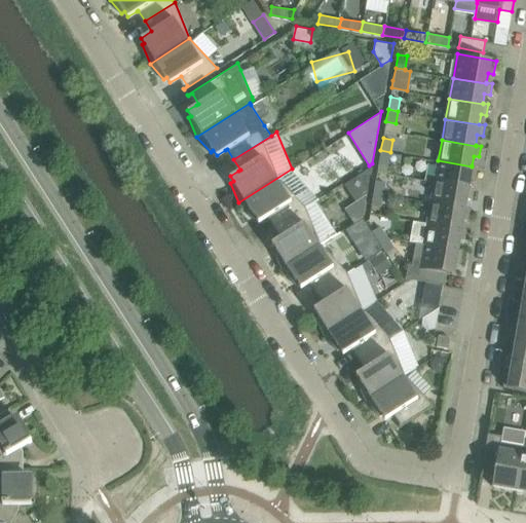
[(390,152),(380,150),(378,162),(388,164),(390,152)]
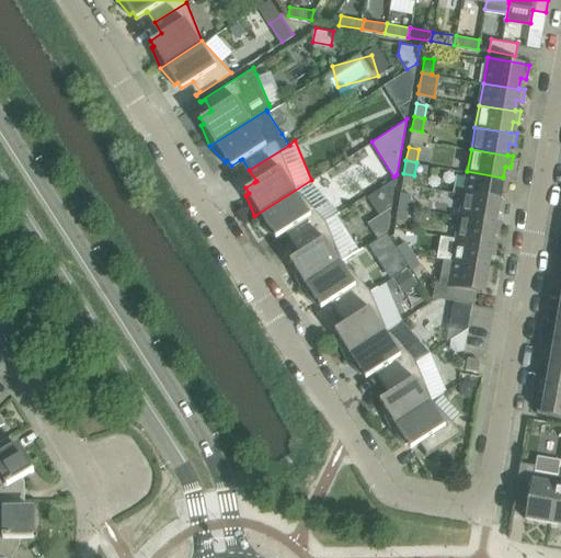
[(467,171),(464,193),(500,200),(500,198),(501,189),(507,190),(510,178),(503,177),(503,178),(467,171)]
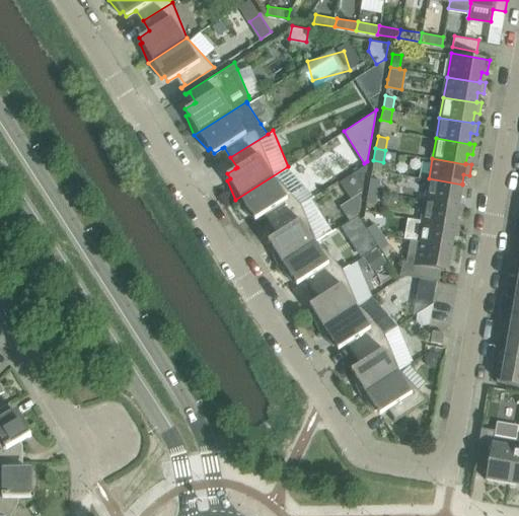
[(288,166),(235,200),(249,215),(251,213),(255,218),(264,213),(266,212),(272,222),(311,197),(314,195),(288,166)]
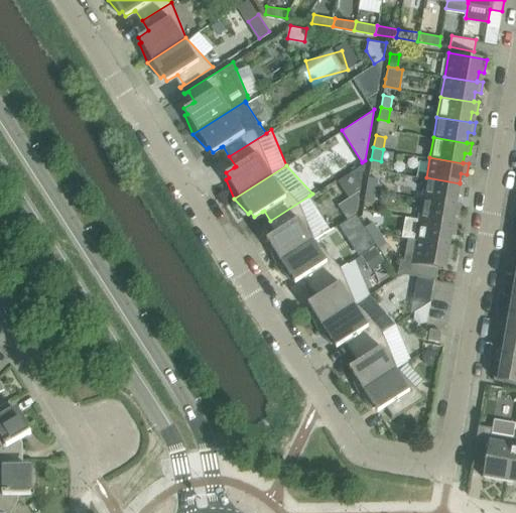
[(378,177),(369,175),(366,187),(376,189),(378,177)]
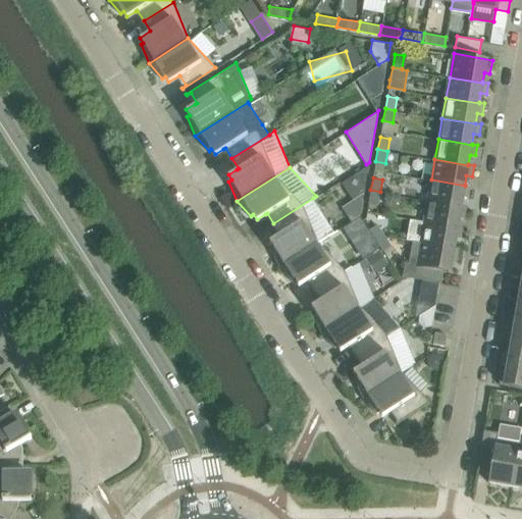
[(431,179),(427,200),(461,206),(461,205),(463,196),(468,197),(470,186),(465,185),(465,186),(431,179)]
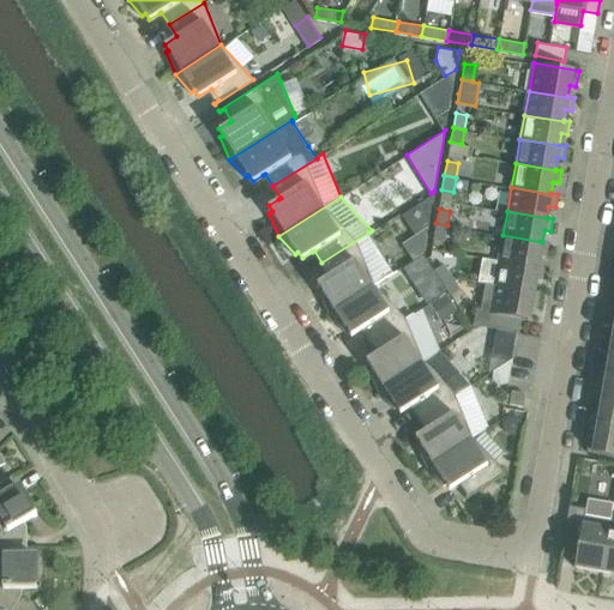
[(444,240),(447,225),(435,223),(433,237),(444,240)]
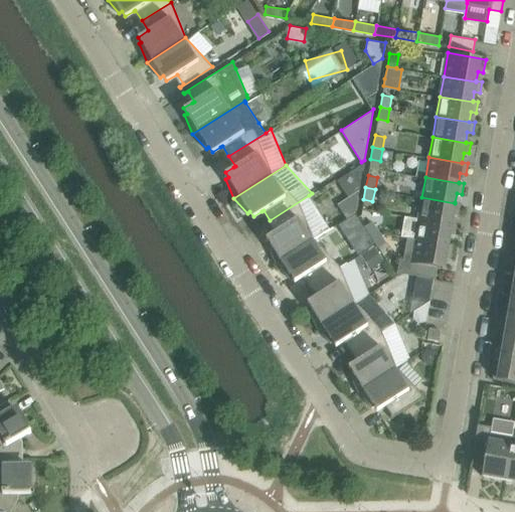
[(275,231),(266,236),(270,241),(267,243),(275,263),(314,237),(330,227),(309,195),(270,220),(277,230),(275,231)]
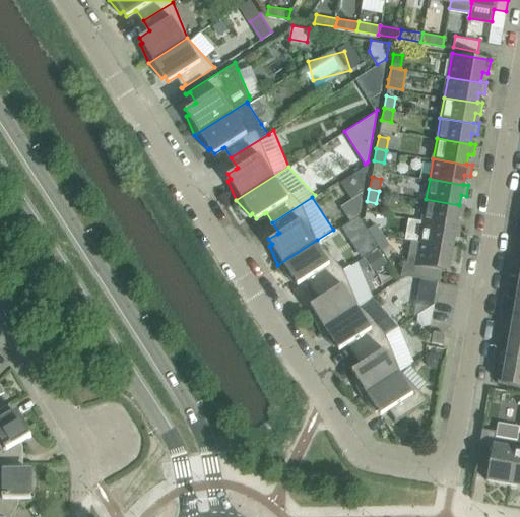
[(426,199),(423,220),(456,225),(456,224),(457,215),(463,216),(464,205),(459,204),(459,205),(426,199)]
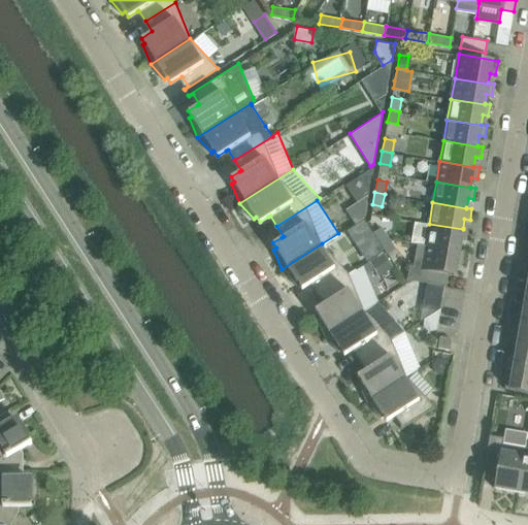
[(429,224),(425,244),(459,250),(459,249),(461,239),(466,240),(468,229),(463,228),(463,229),(429,224)]
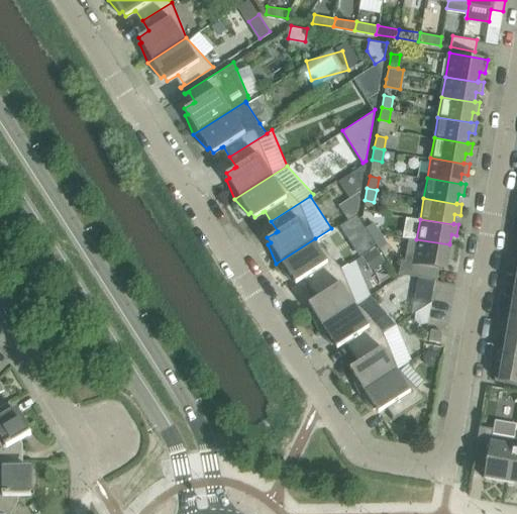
[(366,226),(373,236),(380,231),(374,221),(366,226)]
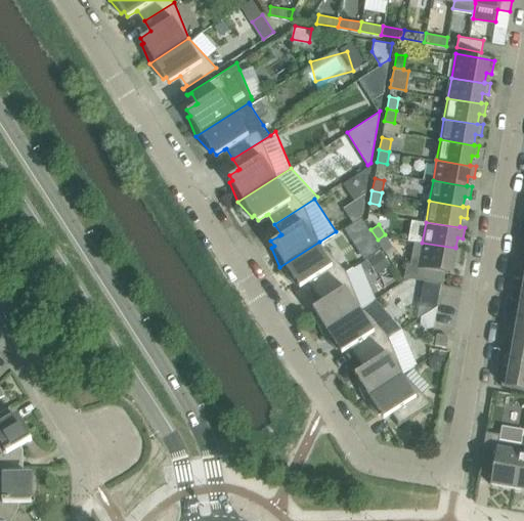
[(385,234),(378,240),(385,251),(393,246),(385,234)]
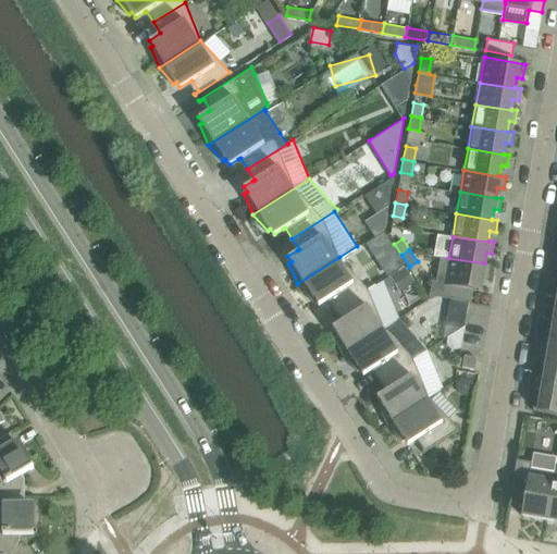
[(397,250),(386,258),(394,270),(405,262),(397,250)]
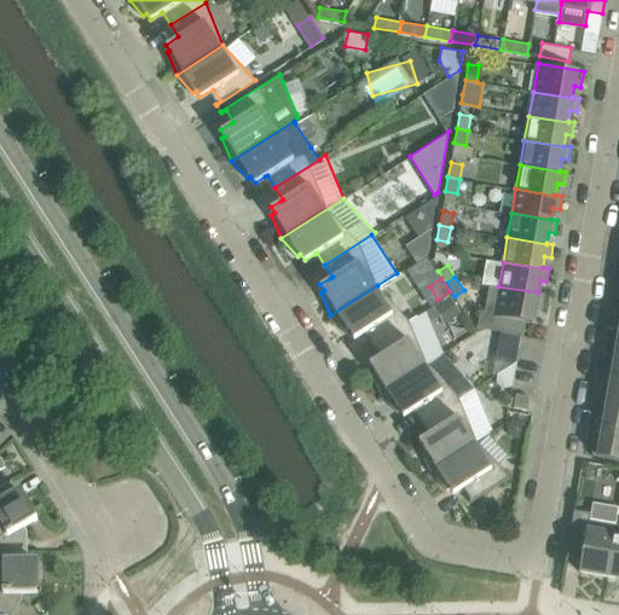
[(480,309),(476,326),(521,334),(522,334),(525,319),(533,320),(536,308),(542,308),(544,293),(538,291),(538,293),(498,286),(490,284),(484,311),(480,309)]
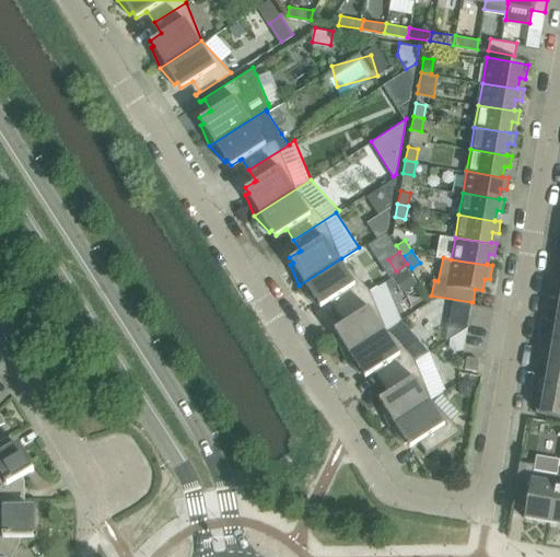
[(321,305),(329,300),(331,299),(338,310),(370,289),(341,258),(299,286),(314,302),(316,300),(321,305)]
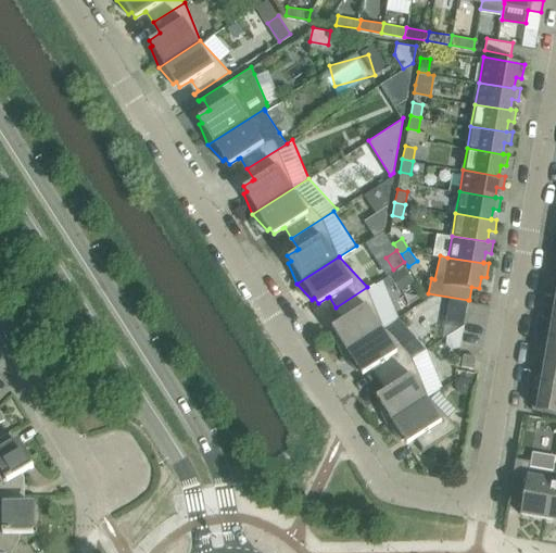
[(405,265),(393,273),(403,288),(415,279),(405,265)]
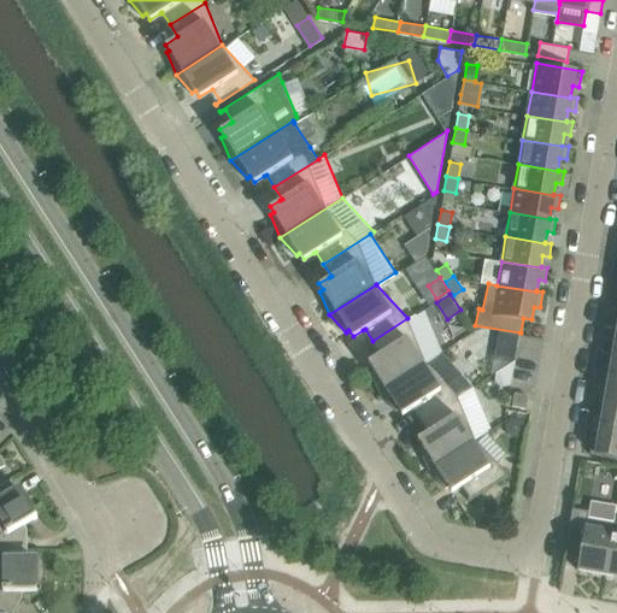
[(369,369),(378,392),(425,361),(407,318),(372,341),(381,353),(369,360),(372,366),(369,369)]
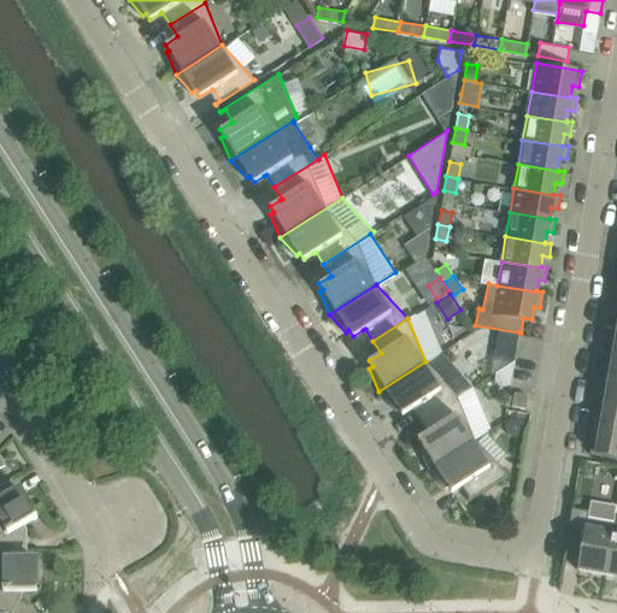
[(499,330),(494,353),(513,355),(517,334),(499,330)]
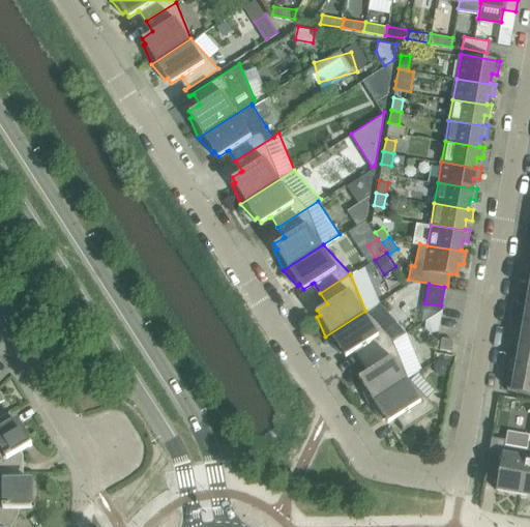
[(518,324),(524,324),(529,324),(529,303),(527,303),(525,314),(520,313),(518,324)]
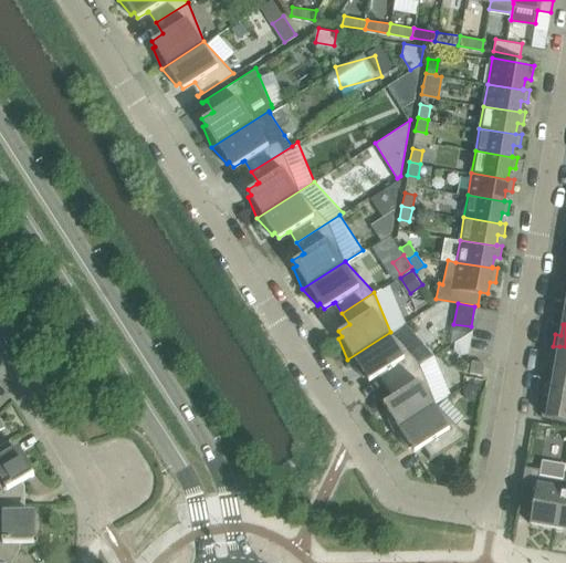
[(454,341),(453,348),(459,354),(468,353),(471,330),(454,341)]
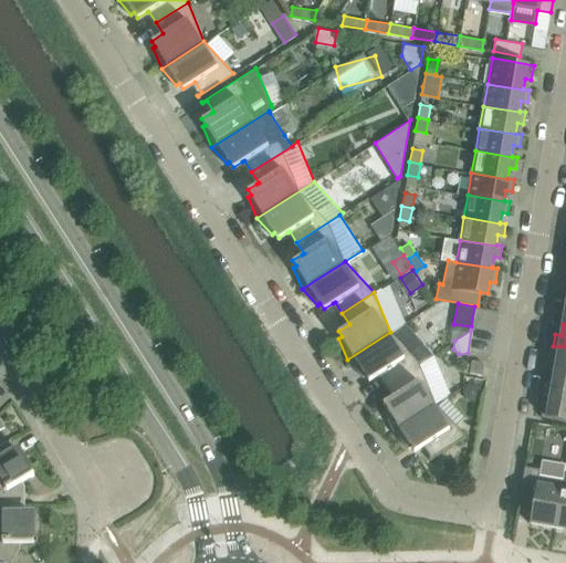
[(369,379),(378,374),(380,373),(387,384),(419,363),(390,332),(347,360),(363,376),(365,374),(369,379)]
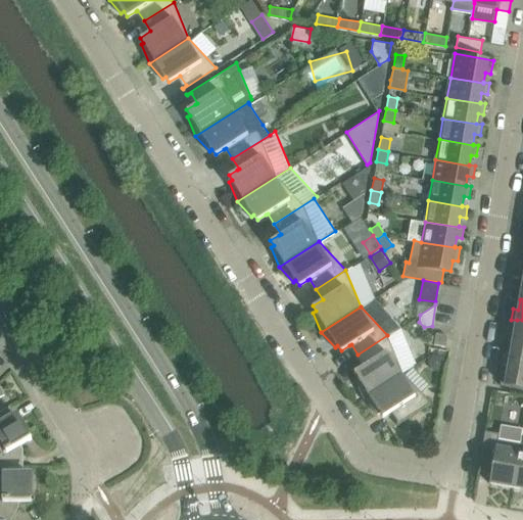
[(508,339),(513,340),(522,341),(522,320),(517,320),(515,330),(510,329),(508,339)]
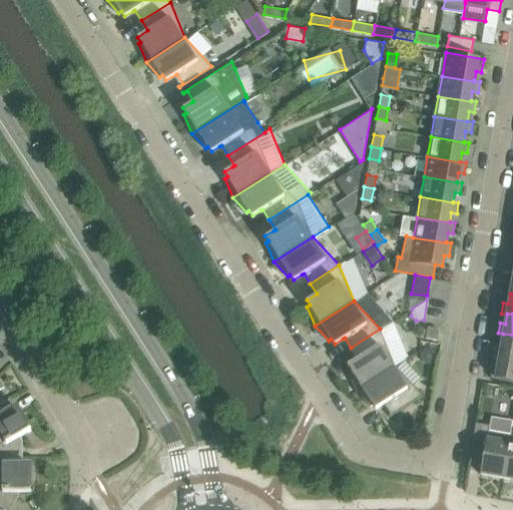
[(436,339),(438,328),(428,326),(426,337),(436,339)]
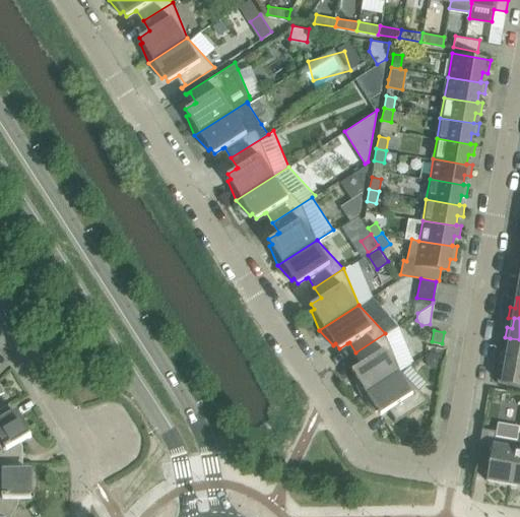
[(352,376),(361,395),(400,370),(385,333),(355,352),(363,363),(352,369),(355,374),(352,376)]
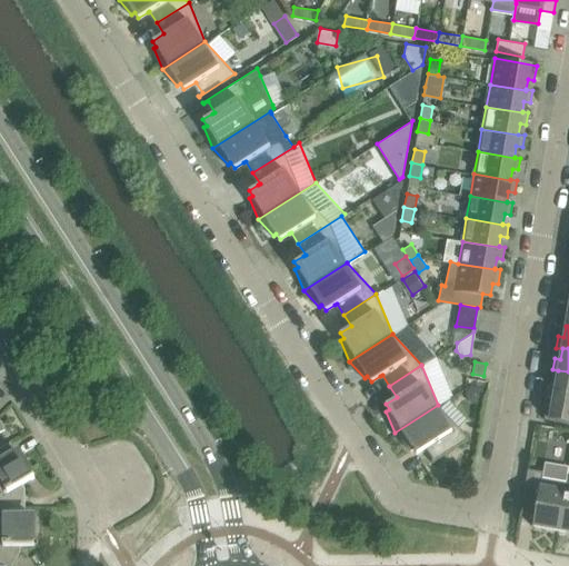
[(550,380),(548,393),(555,394),(555,393),(568,395),(568,371),(558,370),(556,381),(550,380)]
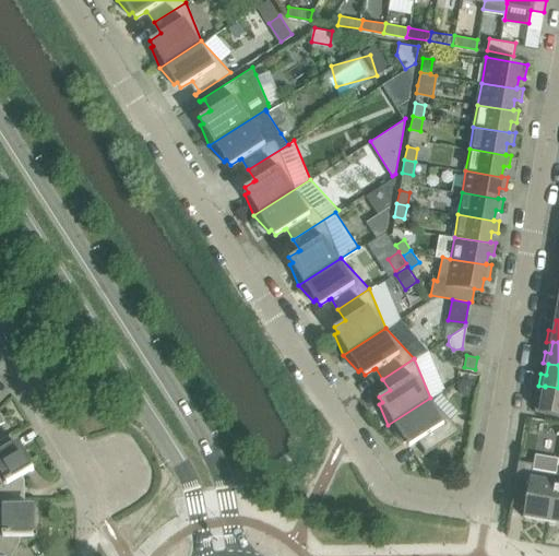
[(558,388),(545,386),(545,387),(543,397),(537,395),(534,410),(558,414),(558,388)]
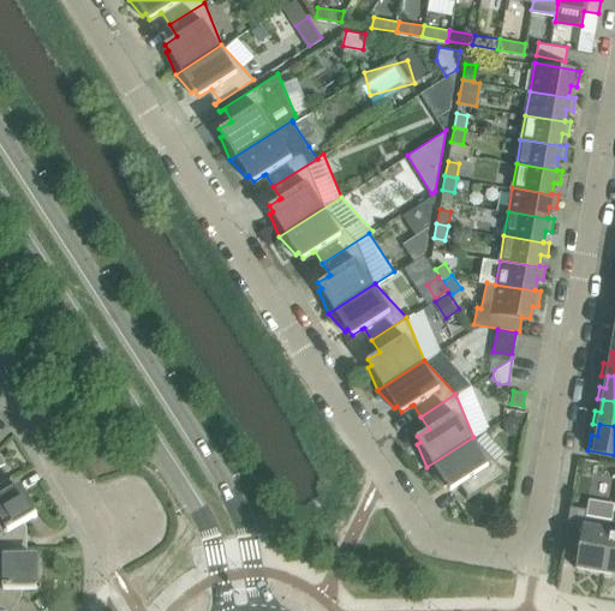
[(451,489),(460,483),(463,480),(470,492),(465,495),(466,497),(506,472),(473,437),(427,467),(443,485),(446,483),(451,489)]
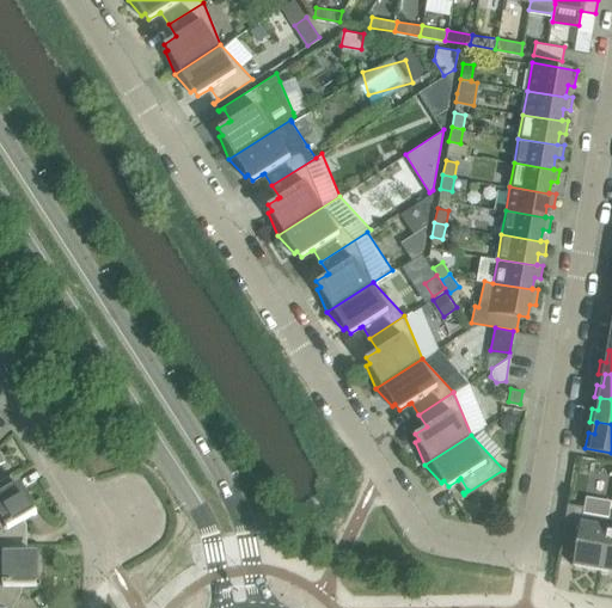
[(0,480),(0,546),(28,546),(28,545),(26,545),(26,523),(24,519),(34,514),(37,511),(36,509),(34,505),(20,484),(13,489),(6,478),(0,480)]
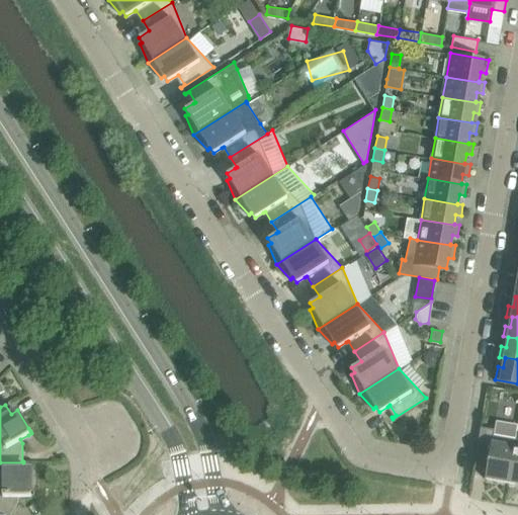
[(494,428),(480,426),(476,452),(489,454),(486,476),(485,476),(485,477),(508,481),(515,436),(494,432),(494,428)]
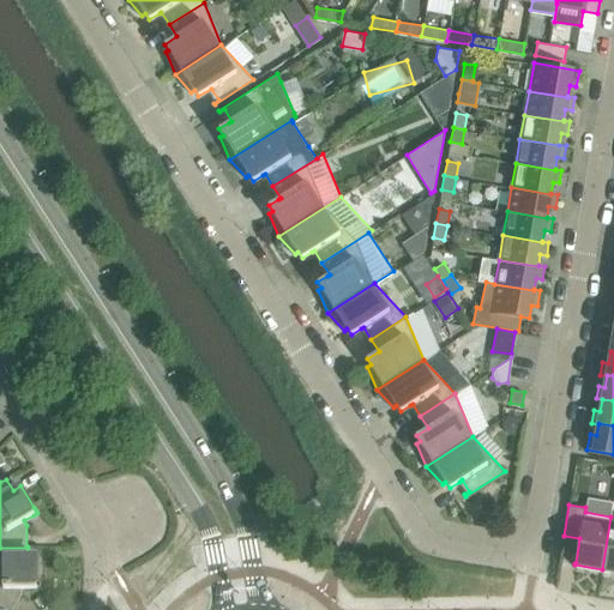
[(480,512),(479,521),(489,524),(492,514),(480,512)]
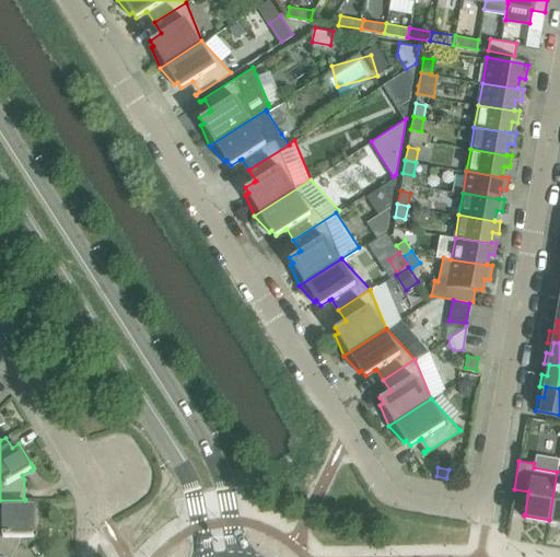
[(559,467),(558,467),(557,472),(549,520),(559,522),(559,467)]
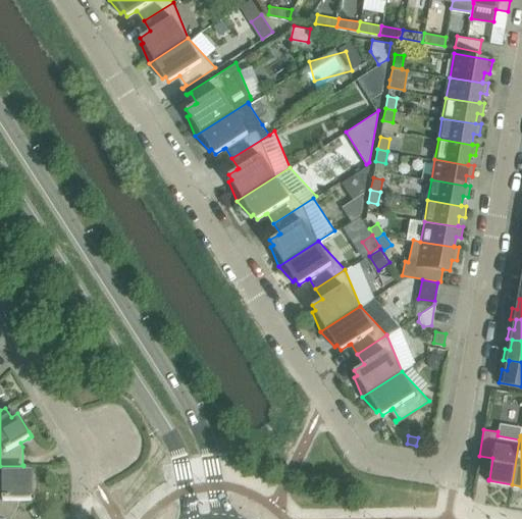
[(31,473),(4,473),(4,476),(0,475),(0,516),(5,518),(10,518),(18,505),(18,500),(28,500),(32,500),(32,498),(32,494),(31,473)]
